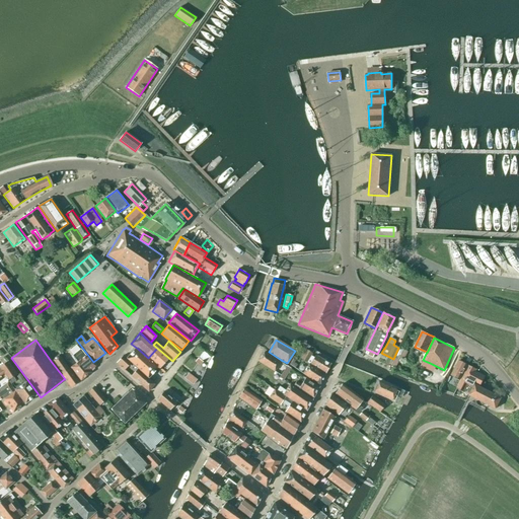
[(148,378),(157,368),(136,348),(126,358),(148,378)]
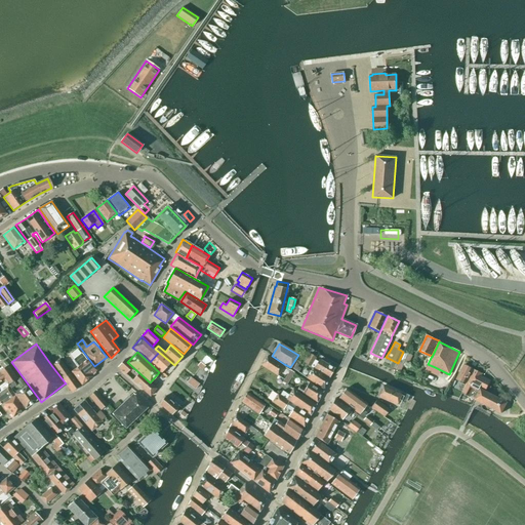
[(159,352),(150,362),(161,373),(170,363),(159,352)]
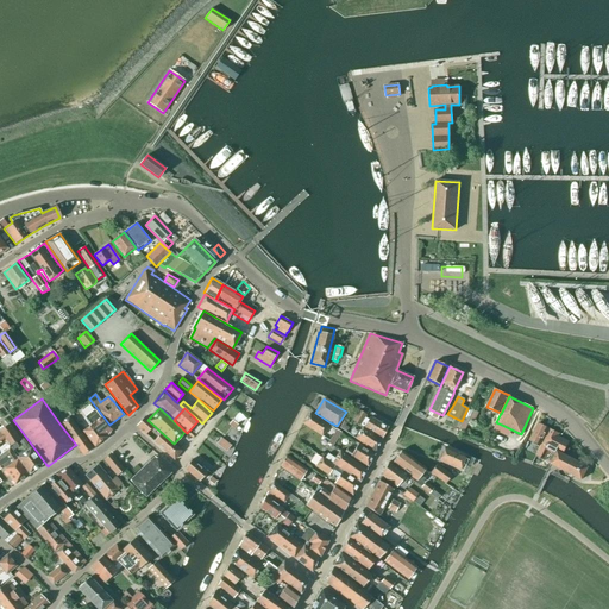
[(472,410),(468,408),(458,428),(463,431),(472,410)]
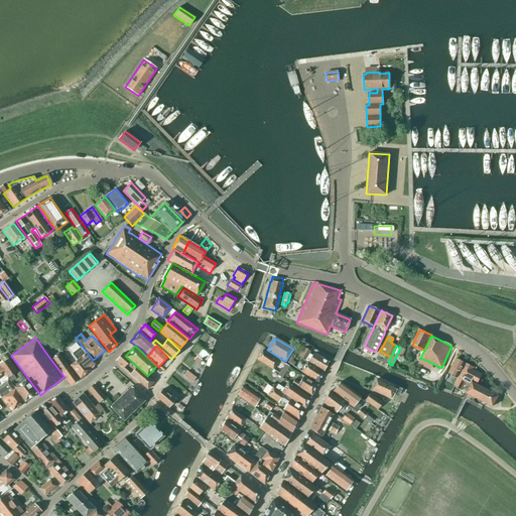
[(72,354),(77,360),(70,366),(80,378),(90,371),(89,370),(90,369),(91,369),(93,367),(93,365),(94,364),(86,353),(85,354),(80,347),(72,354)]
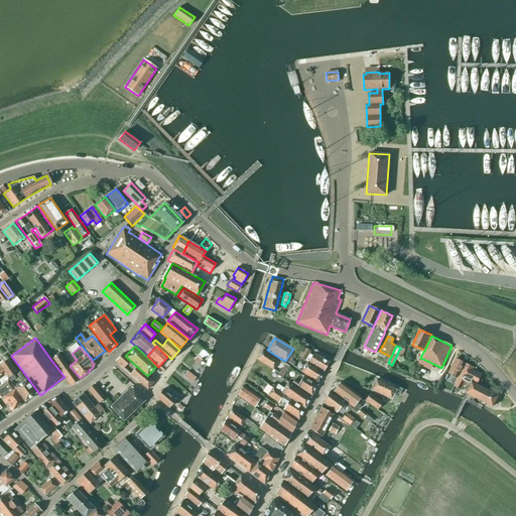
[(304,361),(306,362),(307,363),(324,372),(329,362),(313,354),(312,355),(309,353),(309,352),(303,348),(298,357),(304,361)]
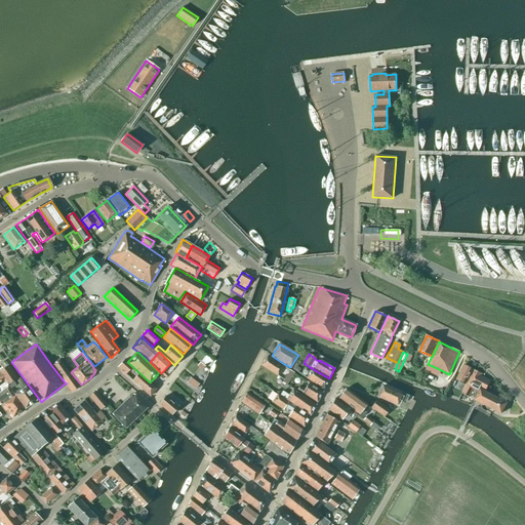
[(277,375),(283,367),(267,356),(260,365),(277,375)]
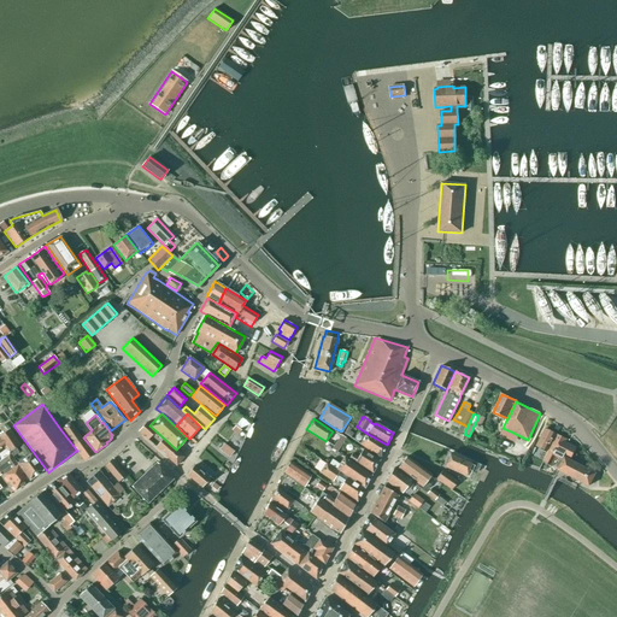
[(93,454),(70,422),(60,429),(77,451),(76,451),(83,462),(93,454)]
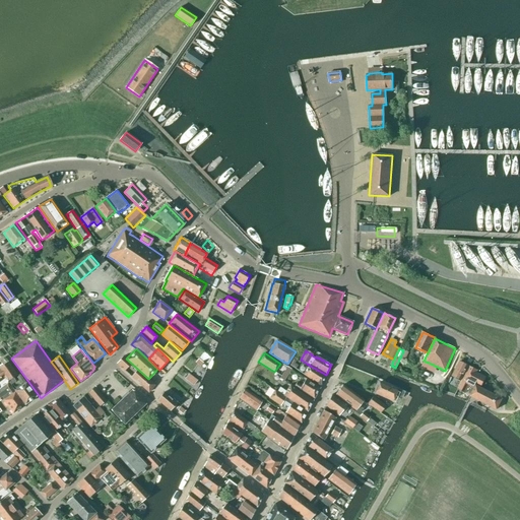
[(124,371),(131,364),(123,356),(116,364),(124,371)]
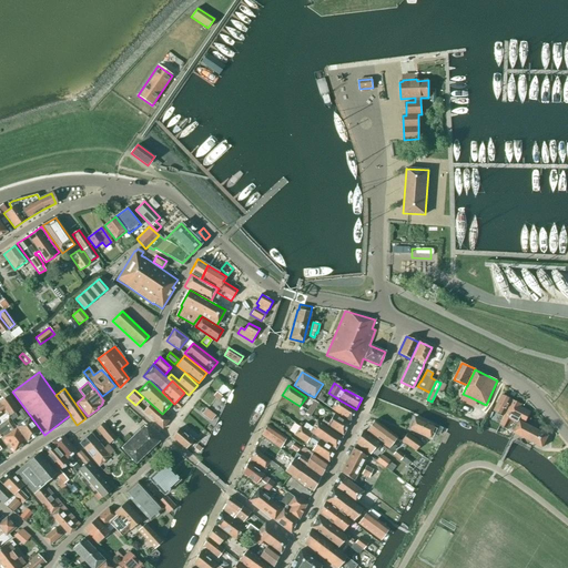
[(503,416),(511,399),(501,395),(494,411),(503,416)]
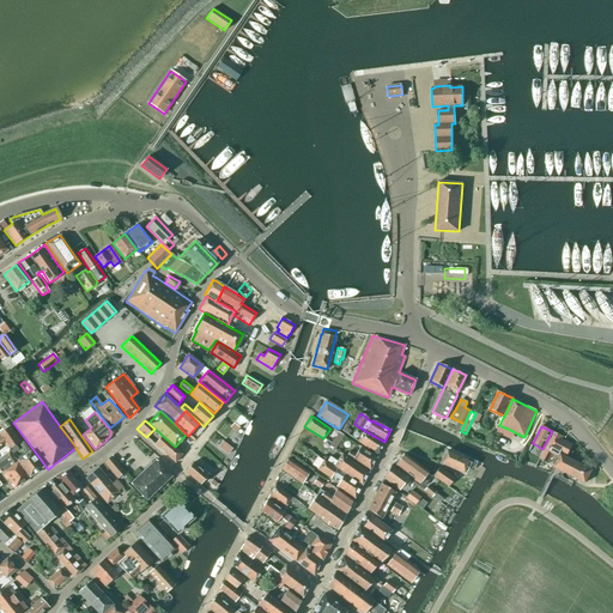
[(8,450),(19,443),(8,428),(0,432),(0,456),(6,453),(2,448),(5,445),(8,450)]
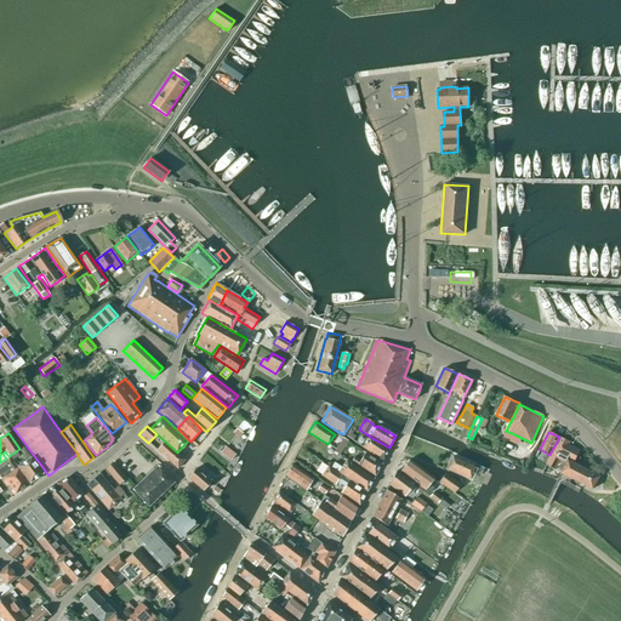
[(370,437),(369,436),(362,448),(382,461),(389,448),(370,437)]
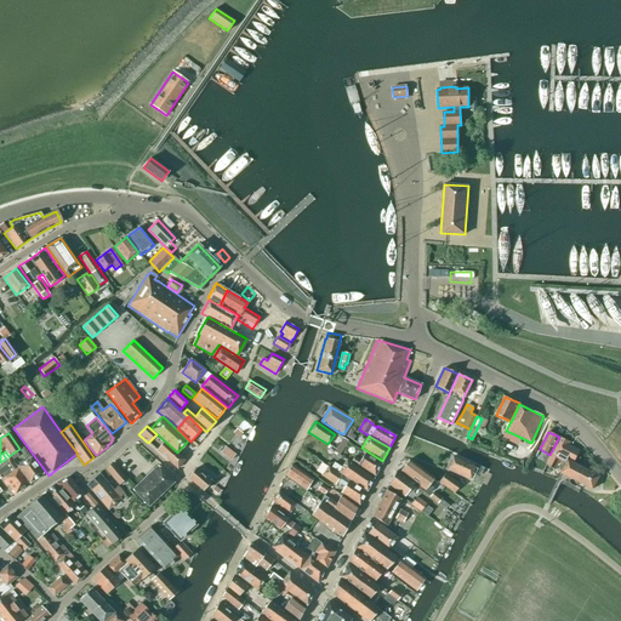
[(559,461),(565,465),(568,460),(574,463),(580,451),(568,445),(570,442),(560,437),(546,465),(556,469),(559,461)]
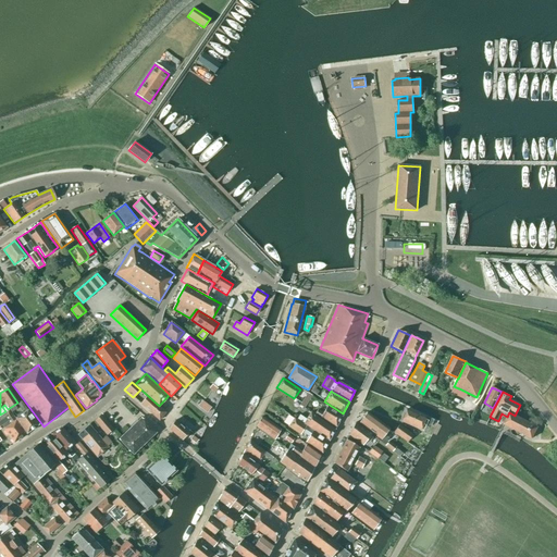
[(304,408),(312,396),(308,393),(299,405),(304,408)]
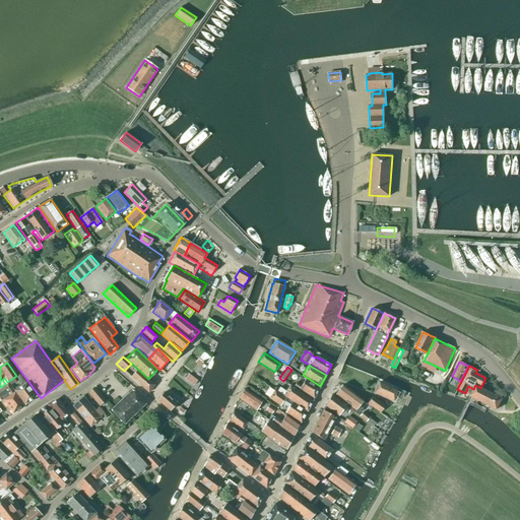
[(148,392),(154,385),(137,370),(131,377),(148,392)]
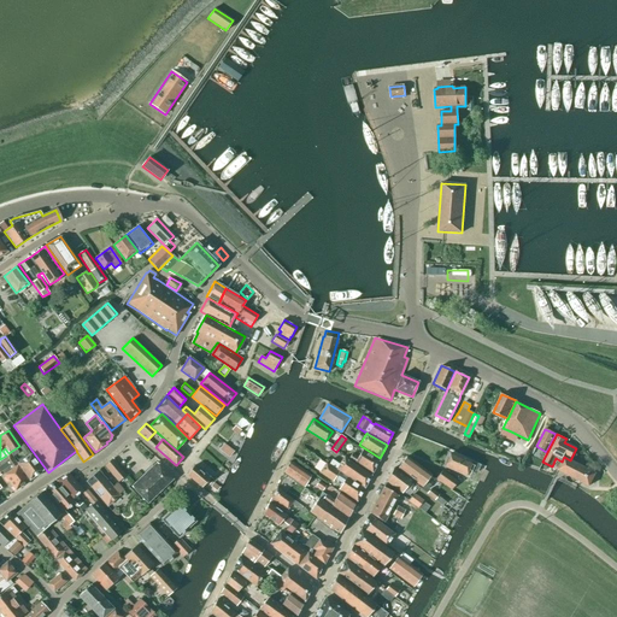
[(30,454),(25,448),(23,445),(17,450),(22,458),(17,462),(18,463),(17,464),(29,481),(42,470),(30,454)]
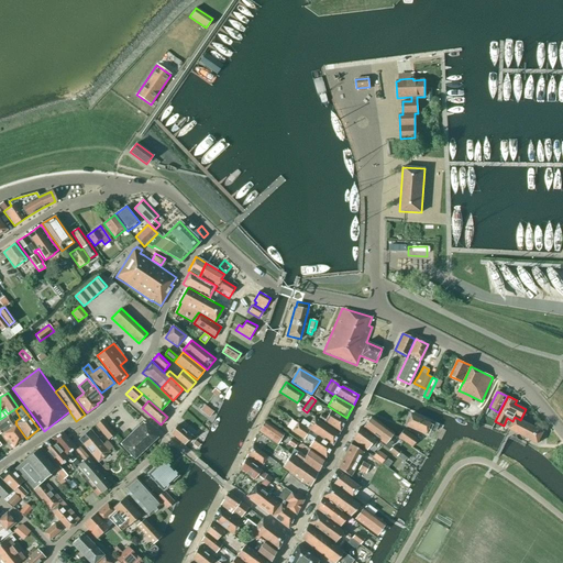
[(339,432),(345,420),(331,410),(323,422),(339,432)]
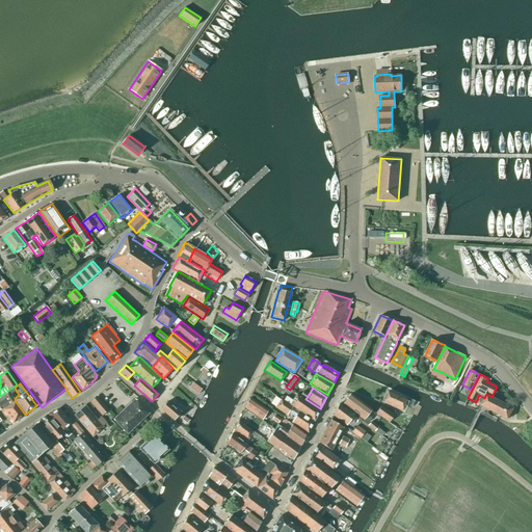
[(411,406),(414,401),(406,398),(405,398),(389,391),(386,396),(384,397),(383,399),(383,401),(383,402),(401,410),(404,403),(411,406)]
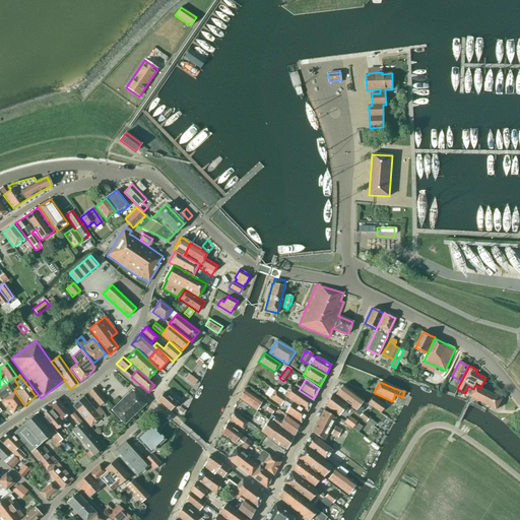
[(2,397),(10,391),(5,384),(0,387),(0,399),(3,398),(2,397)]
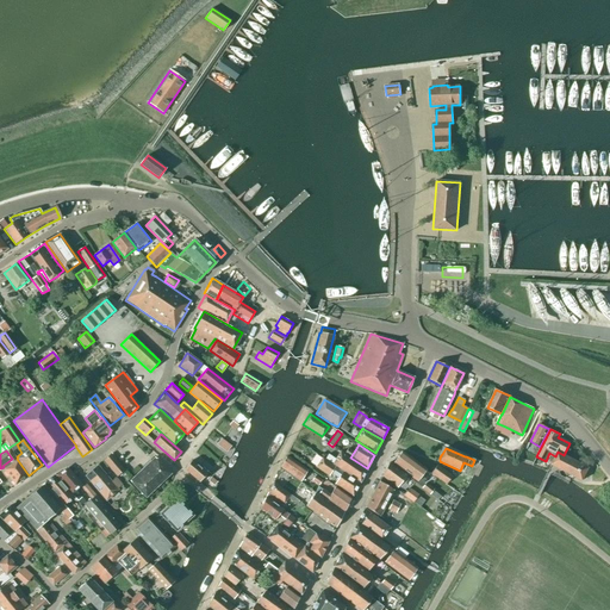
[(360,483),(367,470),(340,452),(336,459),(328,454),(324,460),(332,465),(360,483)]
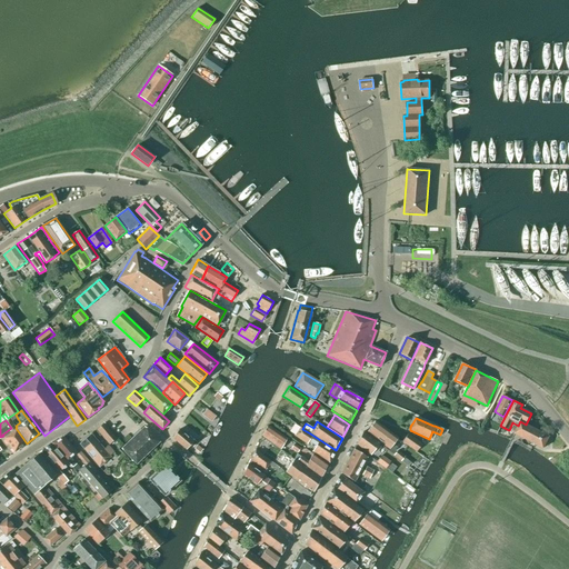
[(393,452),(397,448),(393,445),(398,438),(376,421),(367,432),(389,449),(390,449),(393,452)]
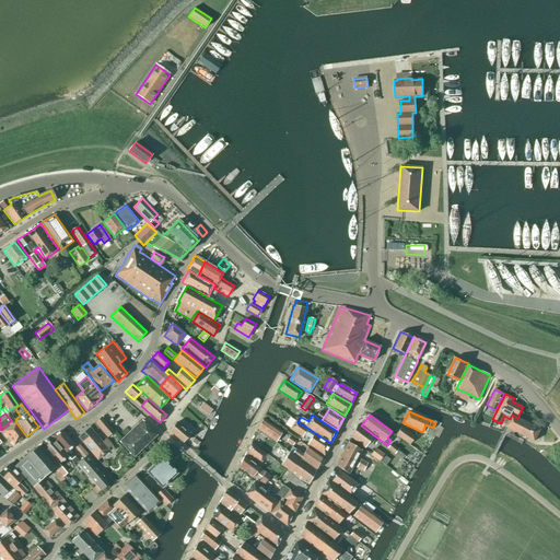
[(512,415),(510,419),(506,427),(535,441),(540,429),(517,418),(512,415)]
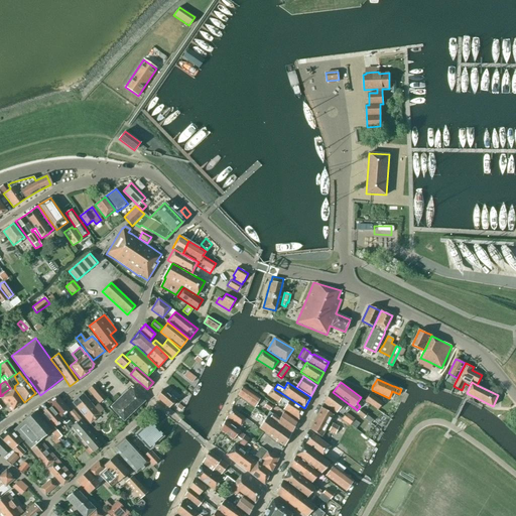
[(99,403),(105,398),(93,384),(87,389),(99,403)]
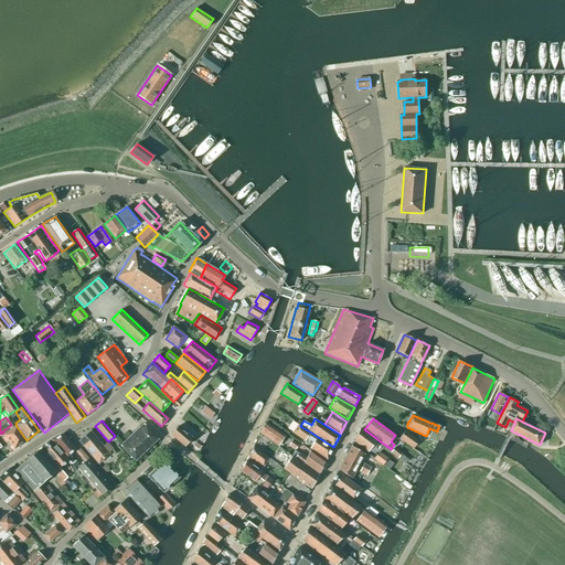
[(279,446),(285,436),(265,423),(259,433),(279,446)]
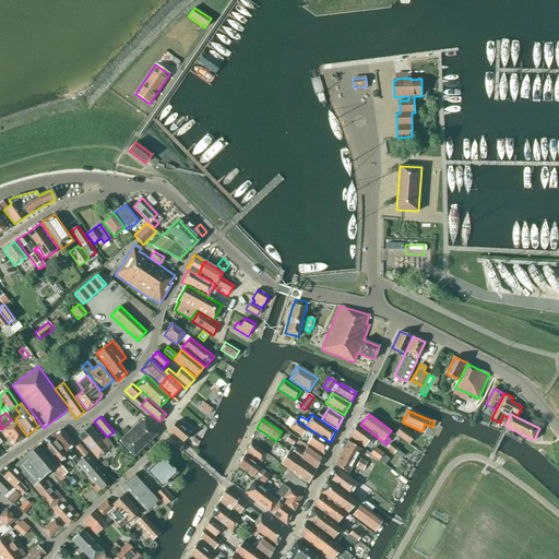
[(133,456),(156,435),(142,419),(119,441),(133,456)]
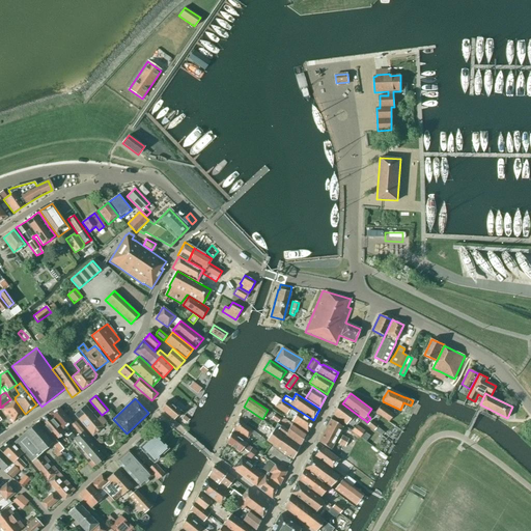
[(282,400),(283,400),(281,398),(275,407),(286,415),(288,412),(296,417),(291,422),(307,432),(313,421),(289,404),(282,400)]
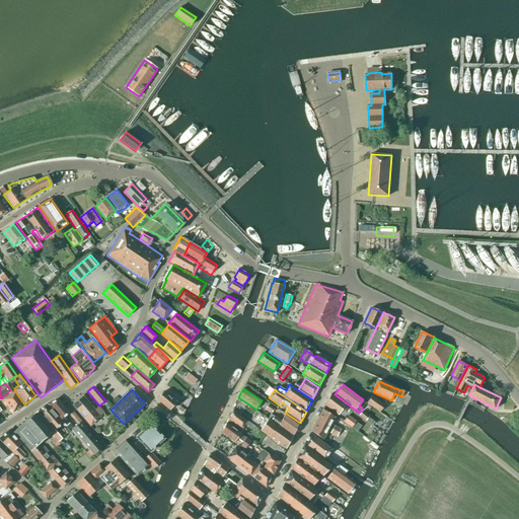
[(13,413),(24,404),(14,391),(3,400),(13,413)]
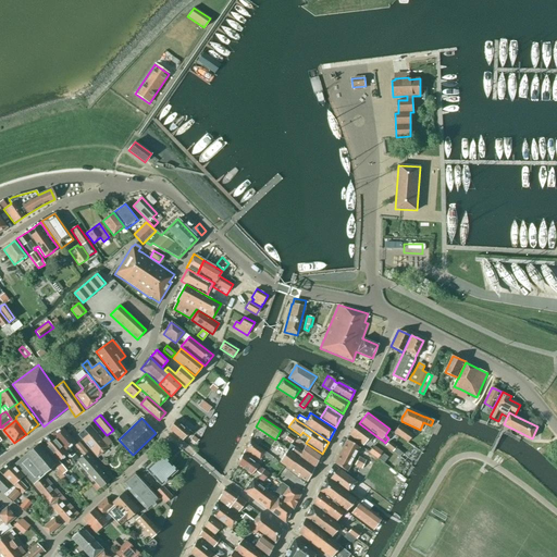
[(182,441),(189,433),(174,420),(168,429),(182,441)]
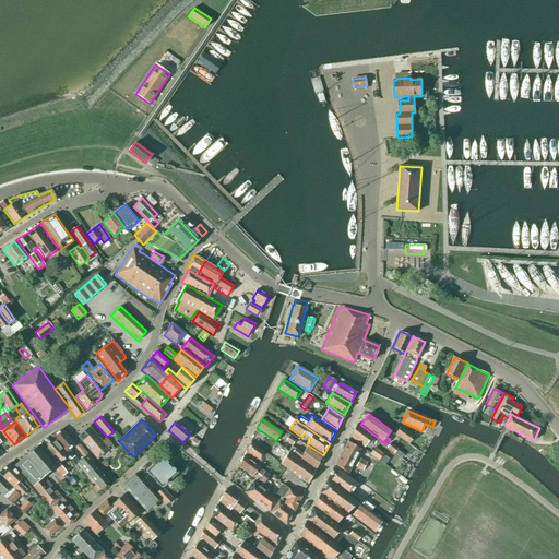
[(194,428),(188,423),(183,428),(190,433),(194,428)]
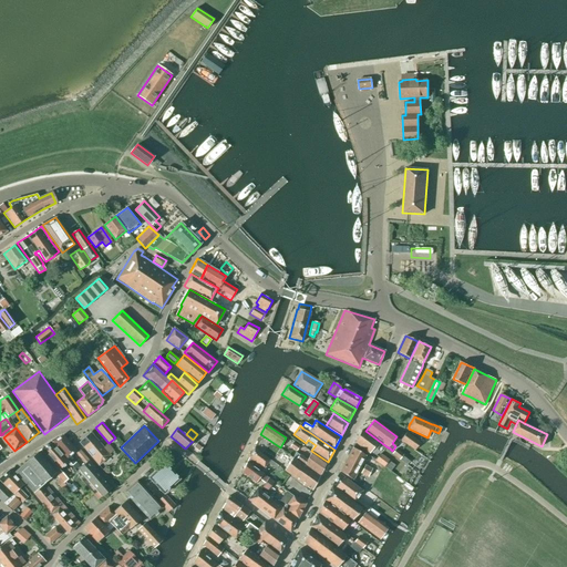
[(369,453),(378,442),(361,430),(354,443),(369,453)]
